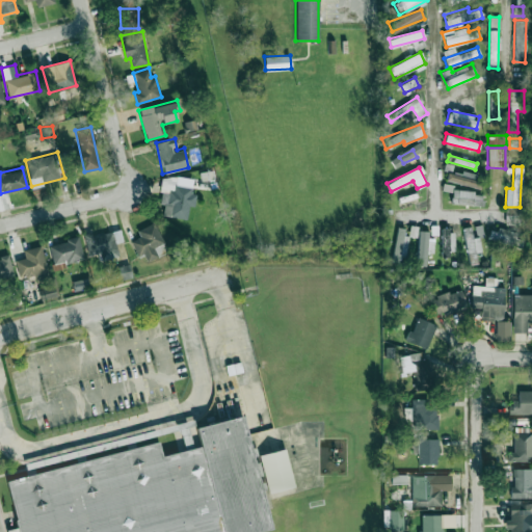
[(481,181),(474,180),(475,174),(462,170),(461,176),(447,173),(446,181),(480,187),(481,181)]
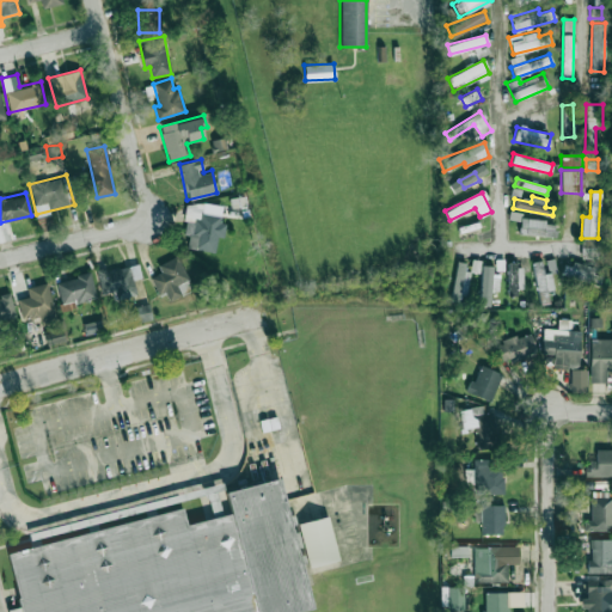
[(188,201),(182,234),(189,236),(187,248),(214,252),(218,237),(224,237),(226,225),(219,222),(221,207),(188,201)]
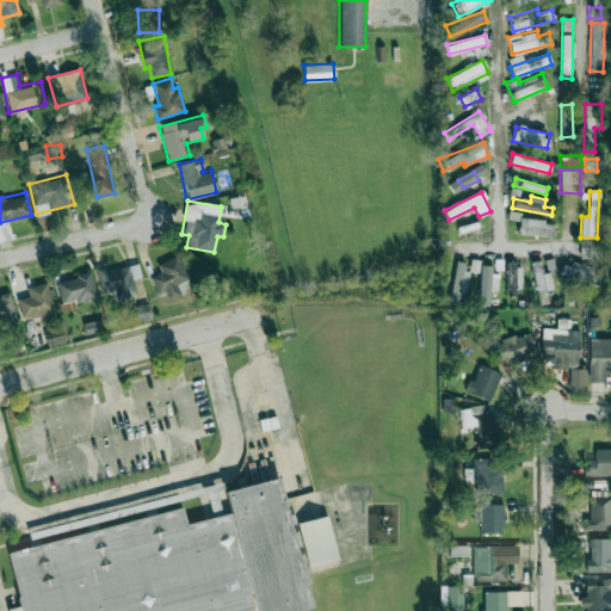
[(507,218),(520,221),(518,233),(554,236),(555,222),(519,217),(520,211),(508,210),(507,218)]
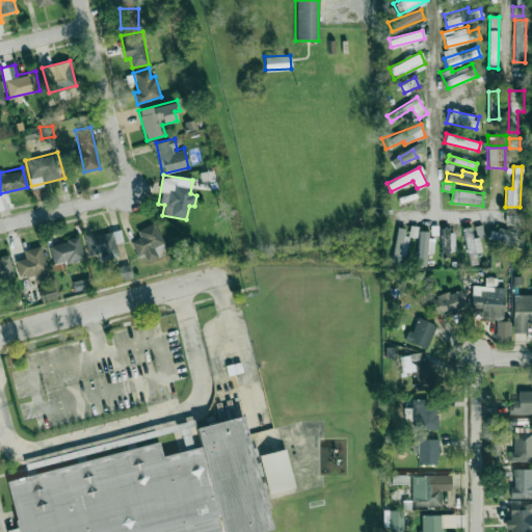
[(519,224),(519,216),(507,215),(507,223),(519,224)]
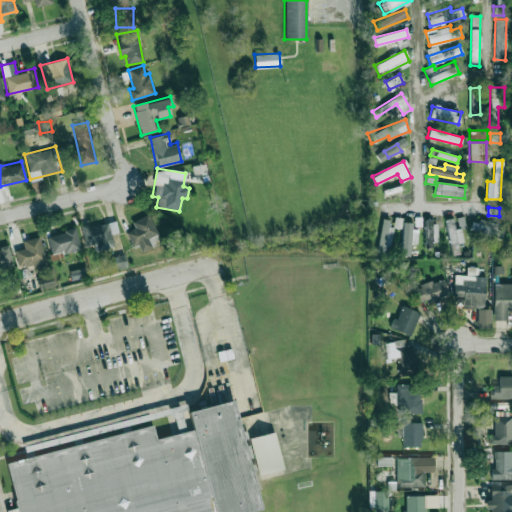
[(132,246),(137,244),(141,251),(161,242),(148,214),(132,221),(135,228),(125,232),(132,246)]
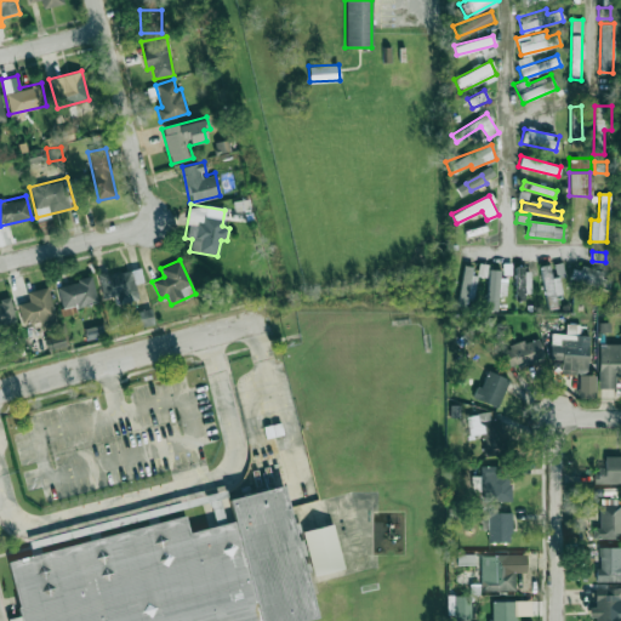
[(488,265),(479,262),(477,274),(485,277),(488,265)]
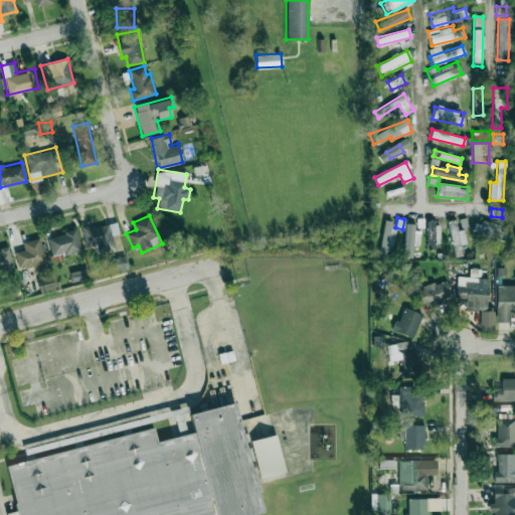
[(453,245),(466,243),(464,229),(457,230),(456,218),(450,219),(453,245)]
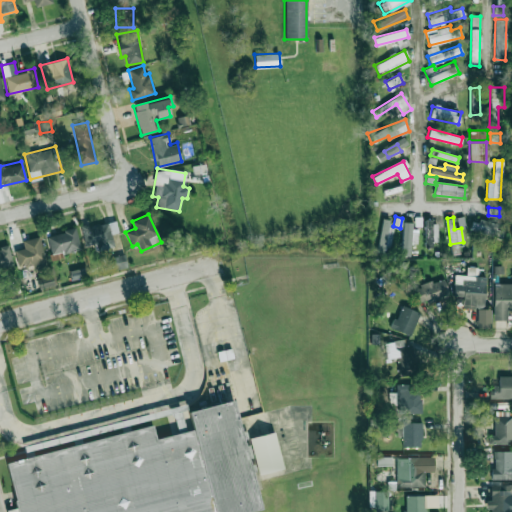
[(495,229),(496,224),(472,218),(469,231),(502,238),(503,231),(495,229)]
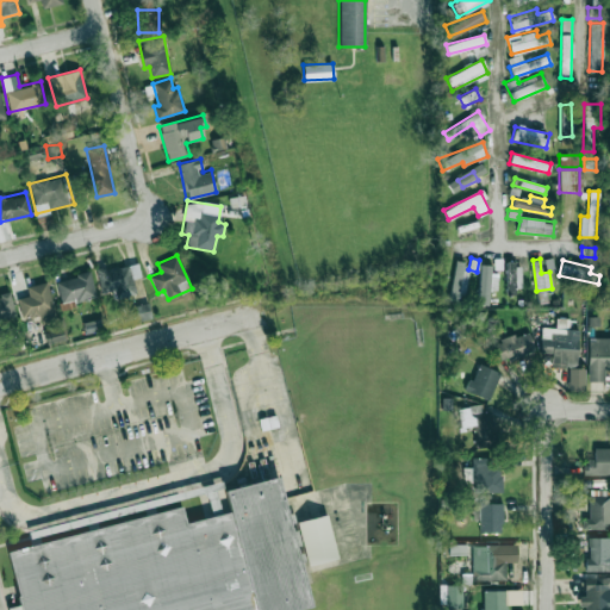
[(132,279),(141,277),(137,261),(97,271),(101,293),(113,290),(116,298),(136,293),(132,279)]
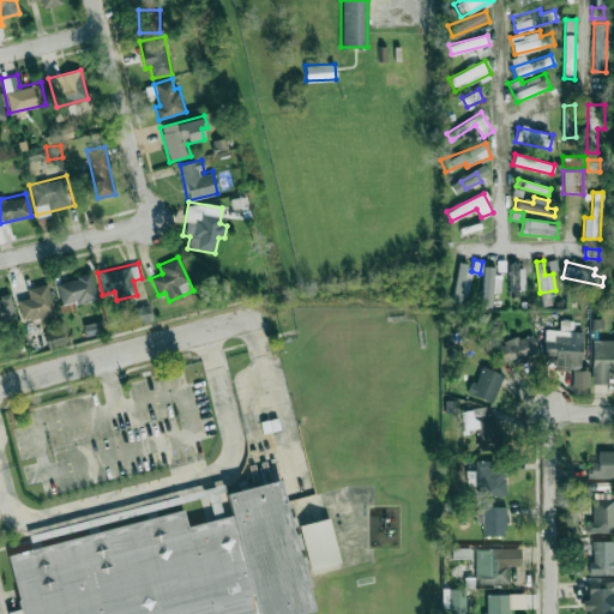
[(469,263),(456,263),(453,302),(467,304),(469,263)]
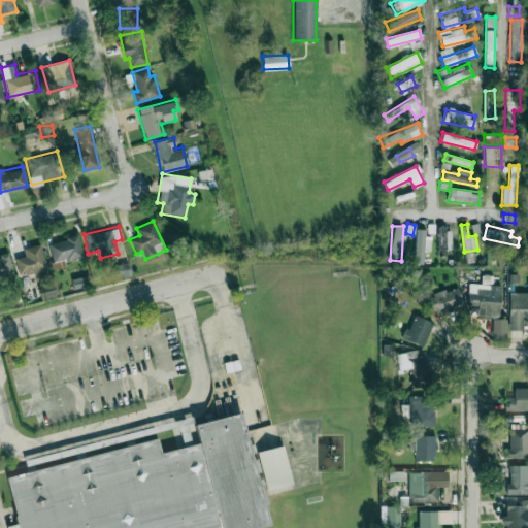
[(424,252),(430,252),(430,237),(425,237),(425,229),(415,229),(414,263),(423,264),(424,252)]
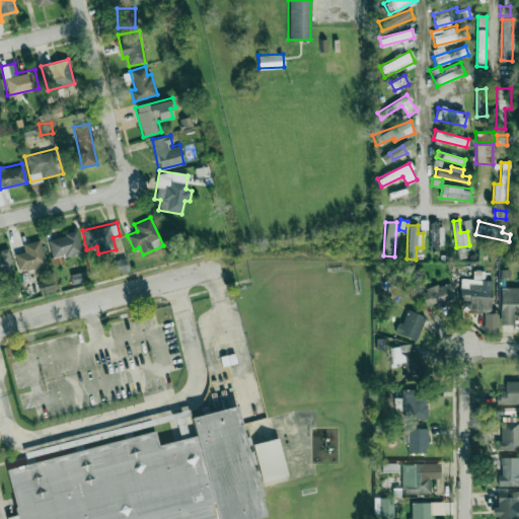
[(432,236),(438,237),(437,244),(443,244),(443,228),(433,227),(432,236)]
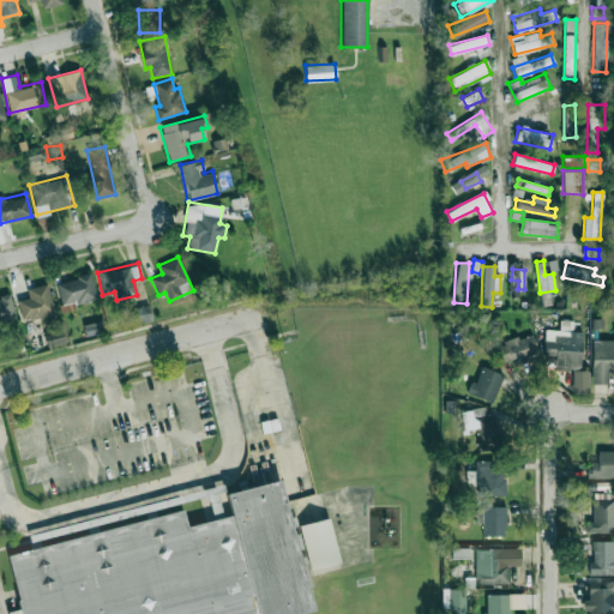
[(96,298),(91,274),(55,282),(60,306),(96,298)]
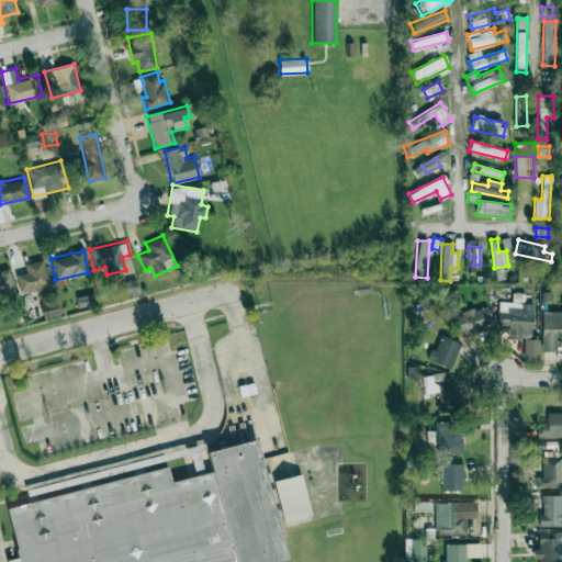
[(35,290),(37,295),(49,293),(44,259),(24,262),(25,272),(17,274),(19,292),(35,290)]
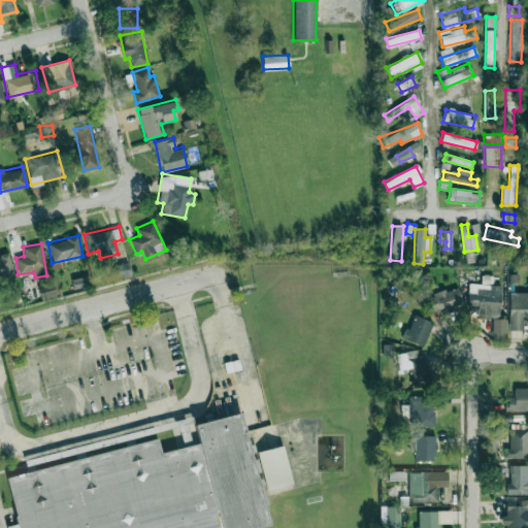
[(0,255),(0,274),(12,272),(9,254),(0,255)]
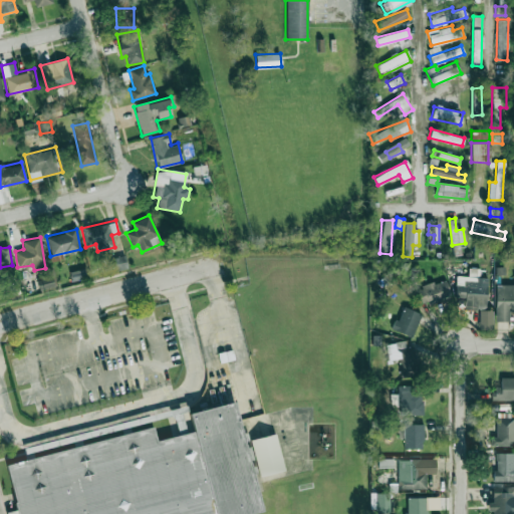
[(110,271),(126,269),(124,255),(108,258),(110,271)]
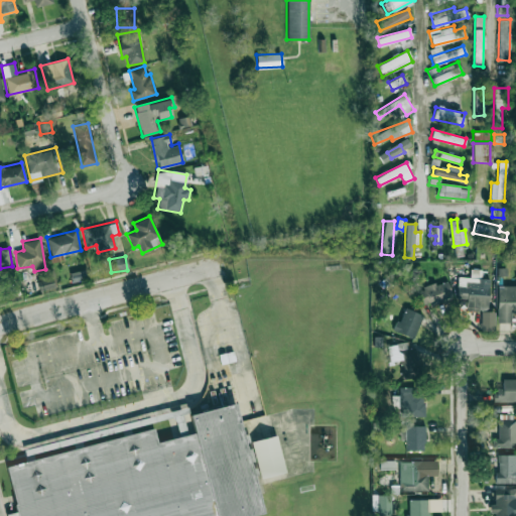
[(458,276),(457,297),(467,298),(466,309),(488,311),(489,277),(473,276),(473,277),(458,276)]
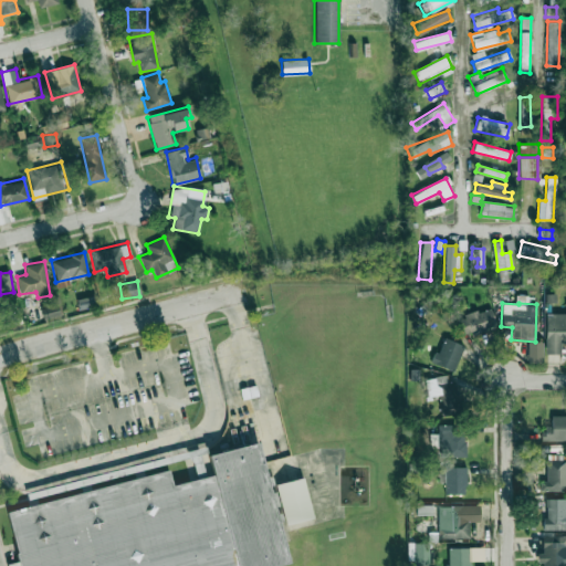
[(59,312),(55,304),(41,311),(45,318),(59,312)]
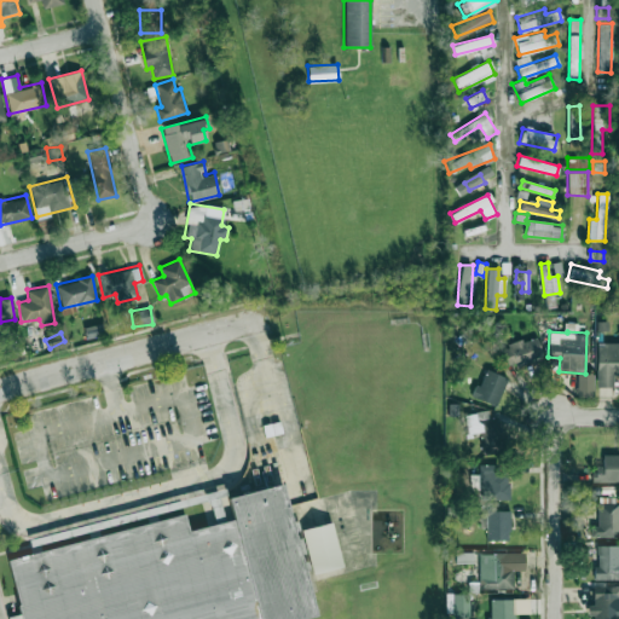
[(496,350),(502,370),(543,357),(536,336),(496,350)]
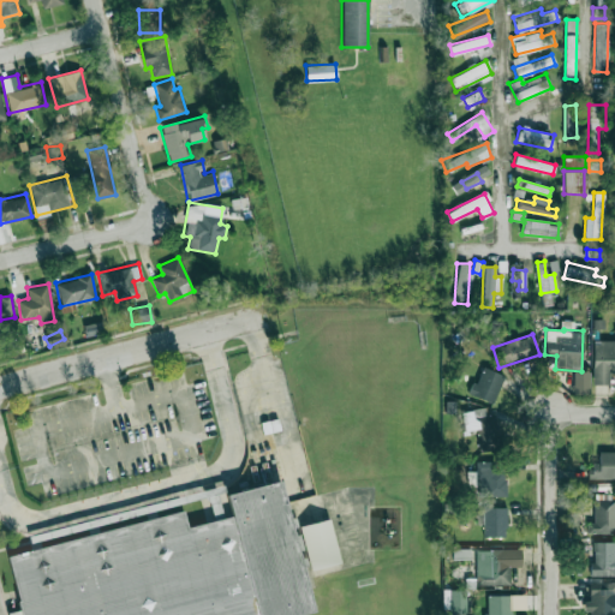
[(614,371),(614,340),(591,340),(592,383),(608,383),(608,371),(614,371)]
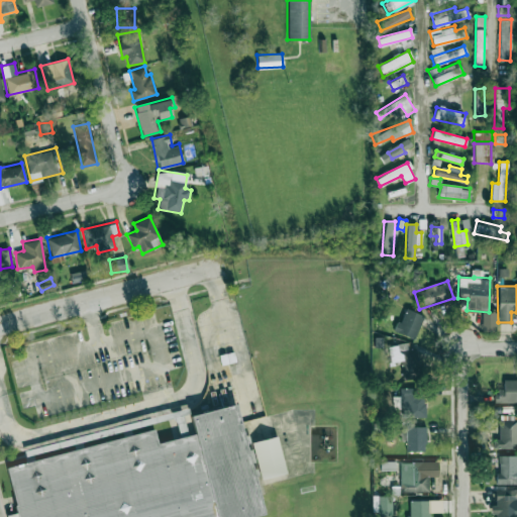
[(423,315),(404,308),(396,331),(415,338),(423,315)]
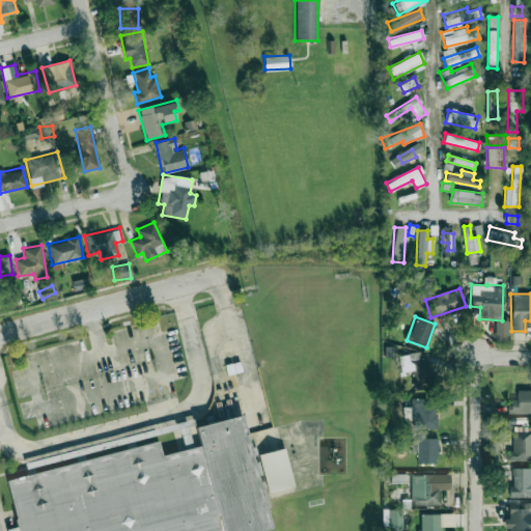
[(425,352),(399,355),(400,371),(412,370),(414,389),(429,388),(425,352)]
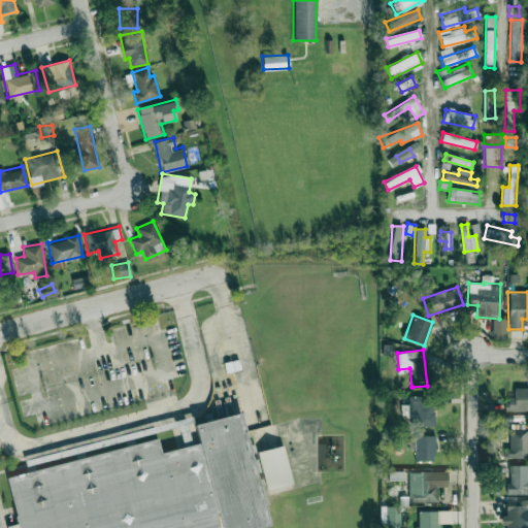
[(505,410),(527,410),(527,387),(514,387),(514,397),(505,397),(505,410)]
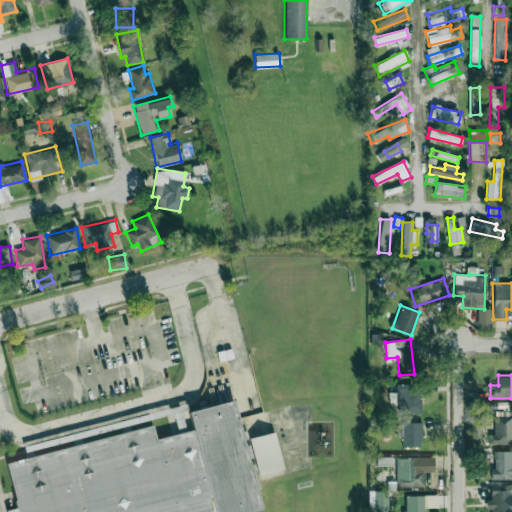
[(396,413),(420,413),(419,383),(395,384),(396,413)]
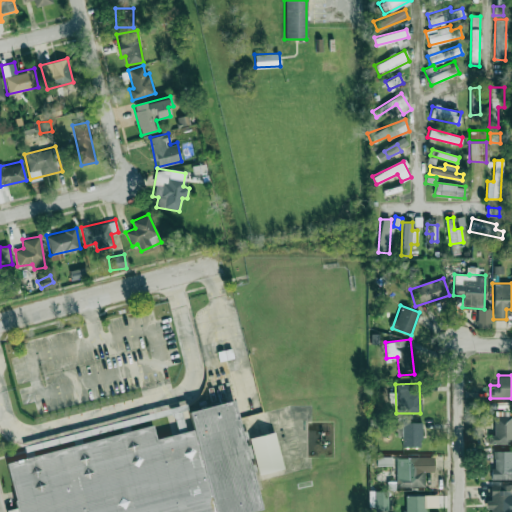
[(17,511),(5,464),(27,458),(24,445),(190,401),(193,412),(233,400),(260,510),(252,511),(17,511)]
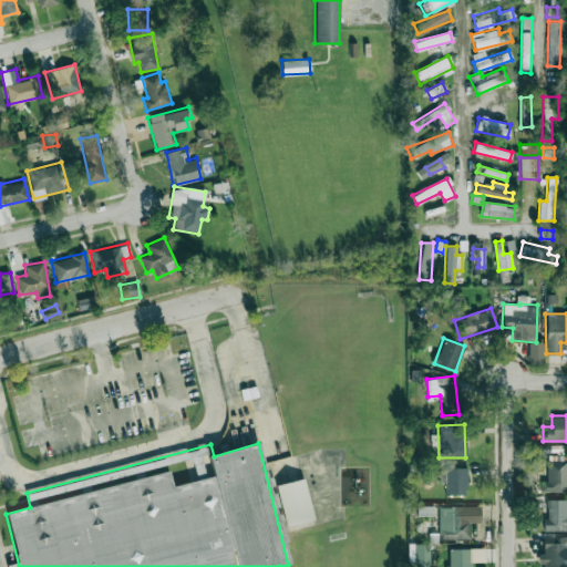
[(540,491),(566,492),(566,485),(566,455),(547,455),(547,482),(542,482),(540,491)]
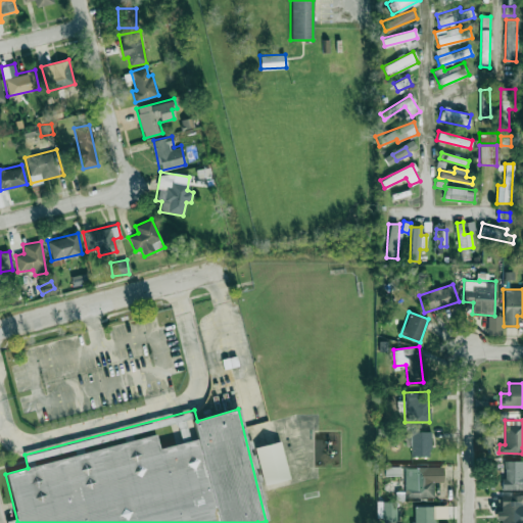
[(411,457),(430,456),(429,431),(411,431),(411,457)]
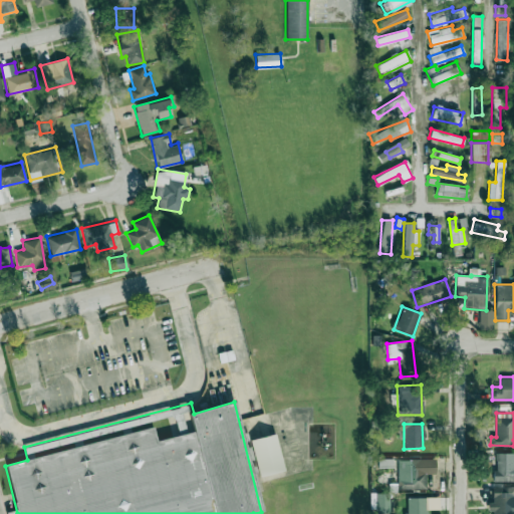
[(284,470),(275,433),(250,439),(259,476),(284,470)]
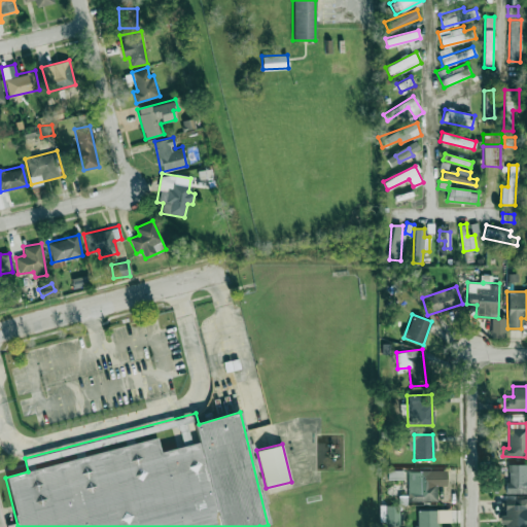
[(526,464),(506,464),(507,493),(526,493),(526,464)]
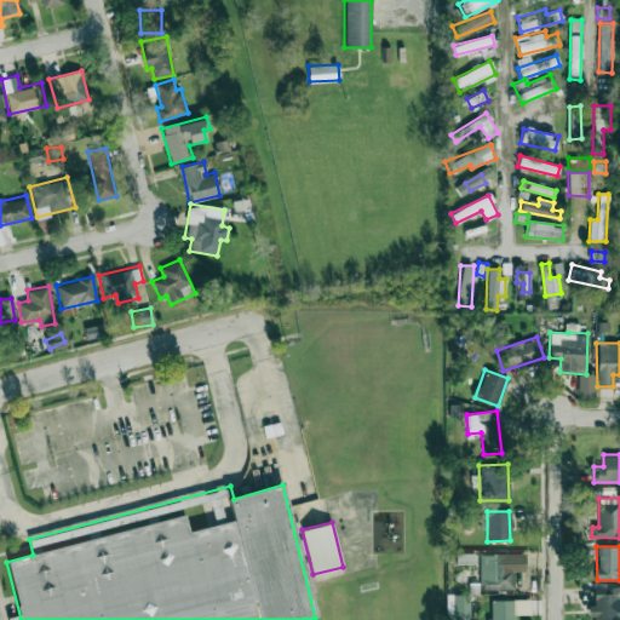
[(480,590),(515,590),(514,572),(526,570),(524,554),(478,554),(480,590)]
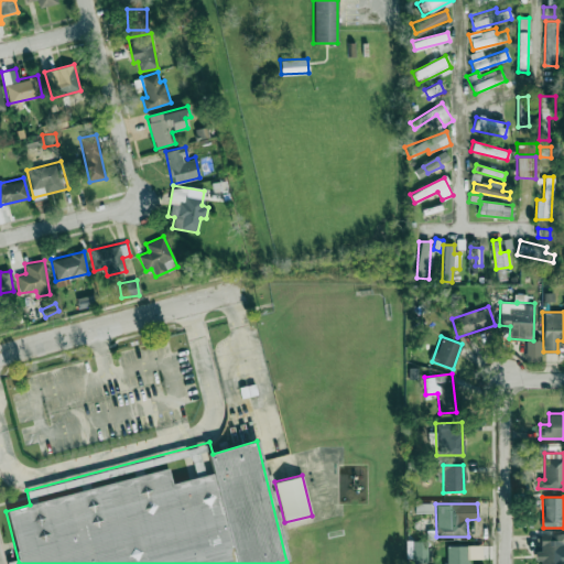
[(563,563),(563,533),(540,534),(540,551),(534,551),(535,561),(540,561),(540,563),(563,563)]
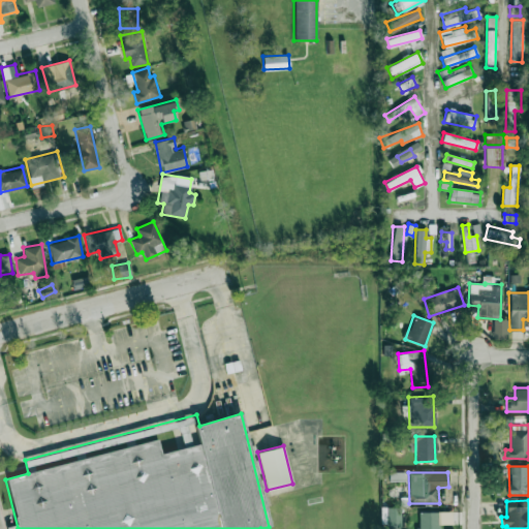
[(401,528),(401,506),(382,506),(382,528),(401,528)]
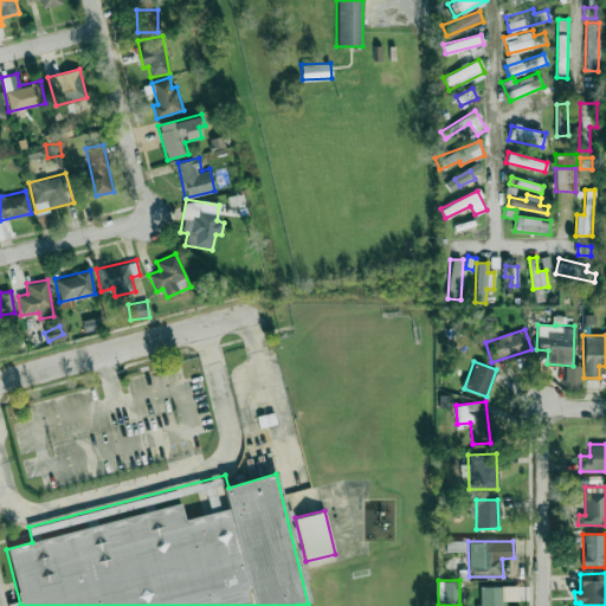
[(477,605),(502,605),(502,586),(477,586),(477,605)]
